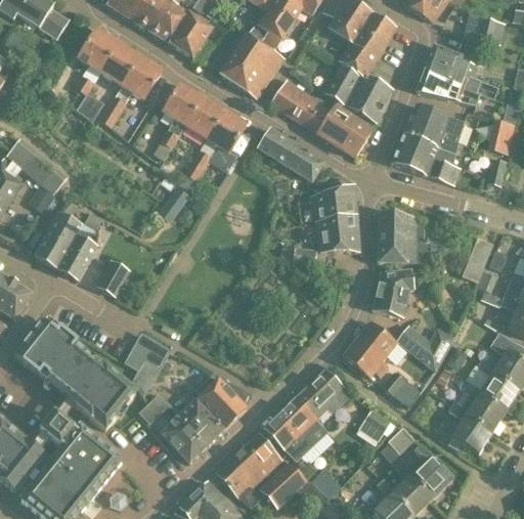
[(55,11),(51,8),(53,6),(43,0),(3,0),(0,4),(0,10),(12,18),(15,13),(39,29),(56,39),(69,19),(67,18),(55,11)]
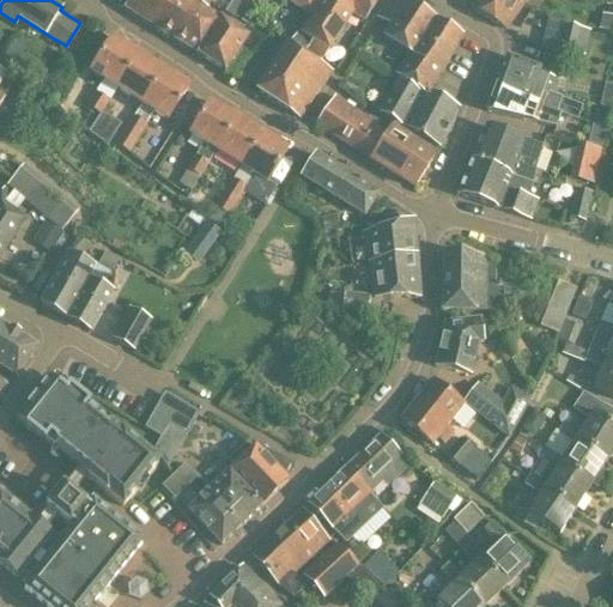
[(195,49),(217,14),(204,6),(194,0),(128,0),(125,5),(195,49)]
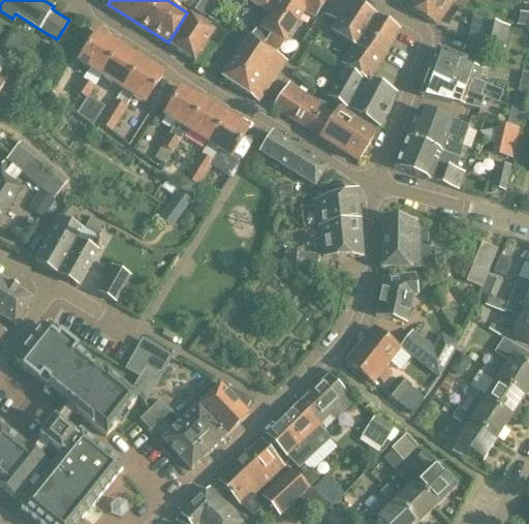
[(251,0),(267,10),(274,0),(251,0)]
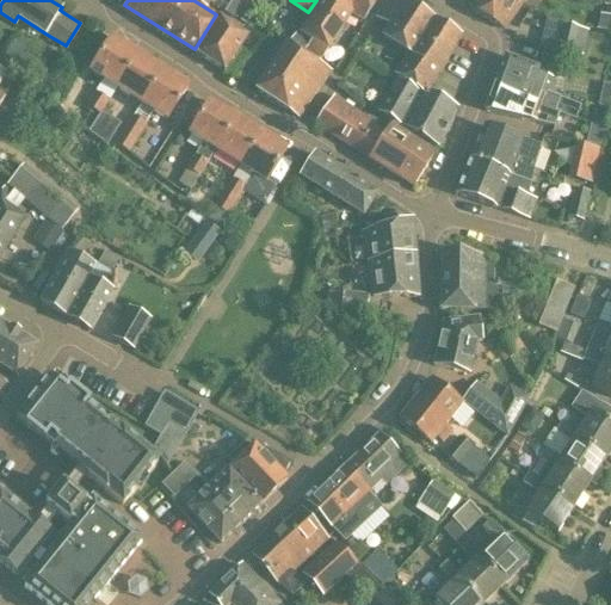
[(321,0),(301,30),(327,45),(350,10),(362,17),(374,0),(321,0)]
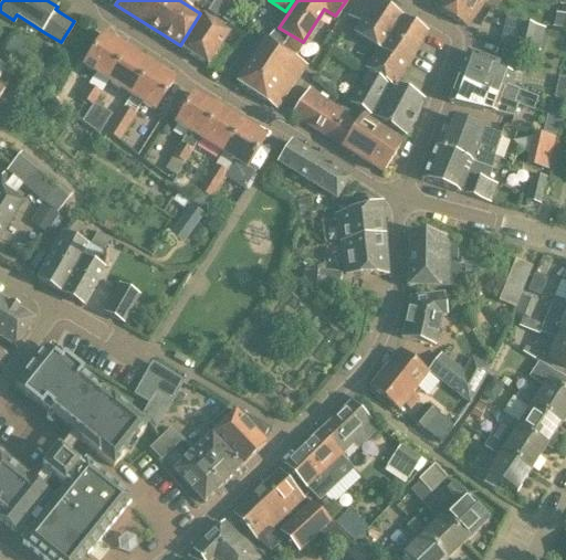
[(365,65),(370,69),(392,84),(395,81),(426,29),(376,0),(355,0),(348,13),(359,20),(353,31),(359,34),(358,35),(378,46),(365,65)]
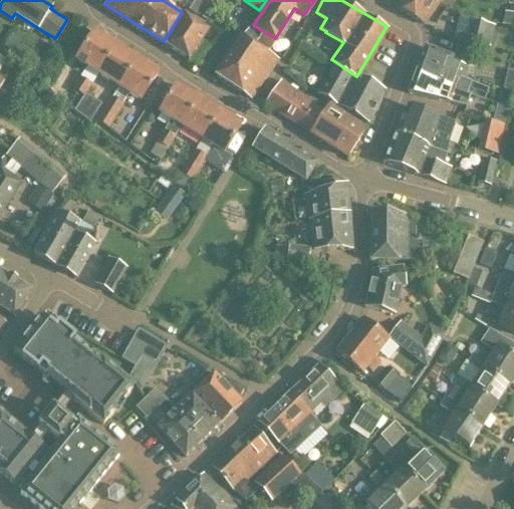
[(423,20),(435,4),(427,0),(398,0),(396,5),(423,20)]
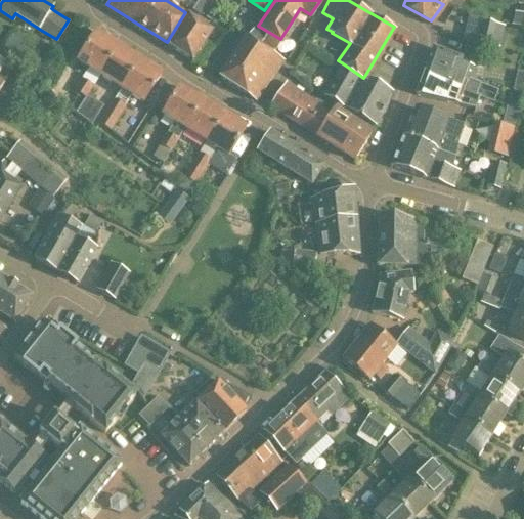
[(187,9),(185,12),(167,42),(167,43),(192,58),(214,28),(187,9)]
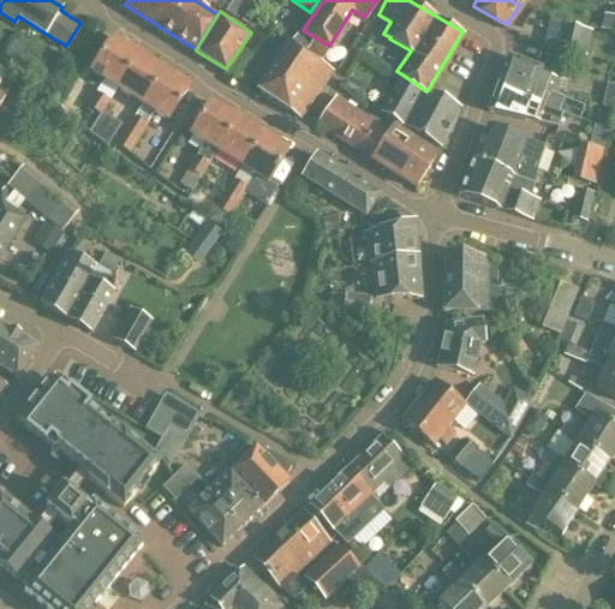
[(547,45),(557,48),(565,17),(551,13),(547,34),(549,34),(547,45)]
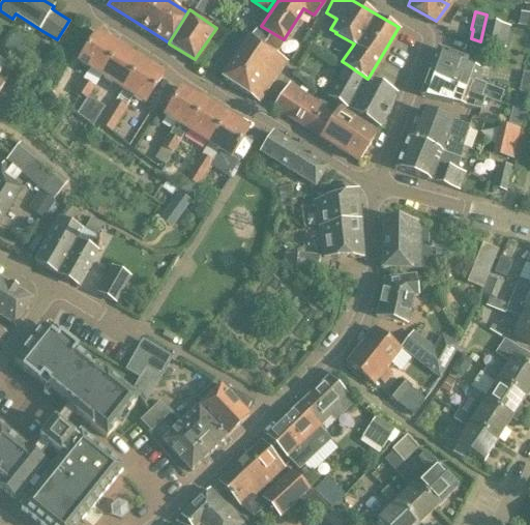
[(481,38),(504,44),(509,22),(487,17),(481,38)]
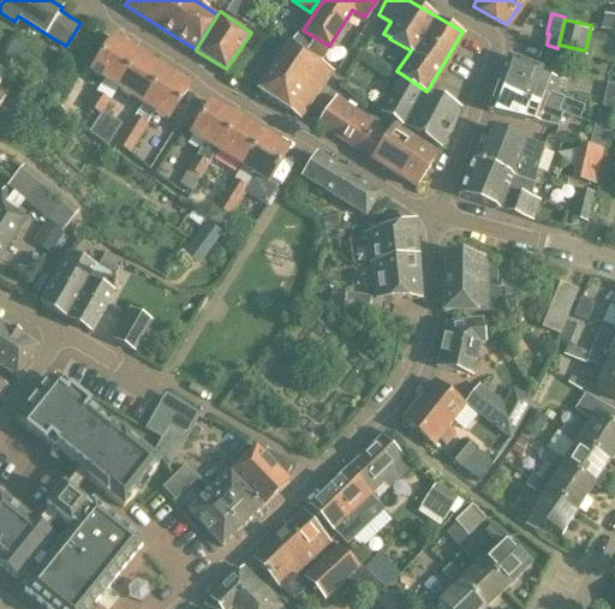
[(298,29),(291,39),(321,59),(322,55),(323,57),(330,47),(329,46),(303,30),(302,31),(298,29)]
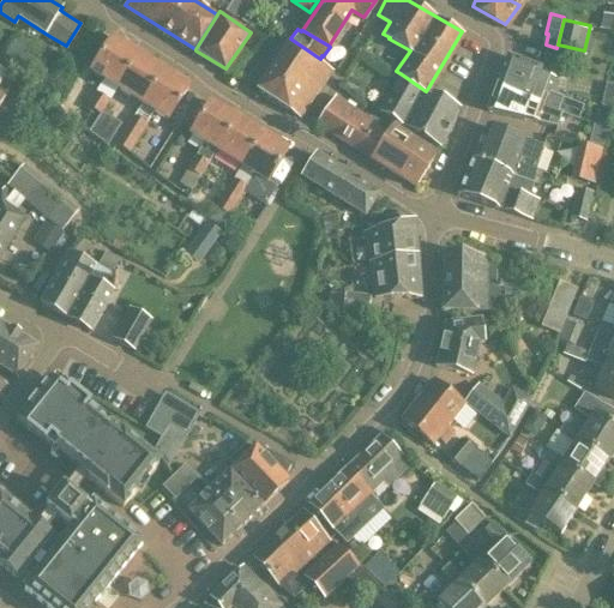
[(90,68),(116,84),(138,52),(112,35),(90,68)]
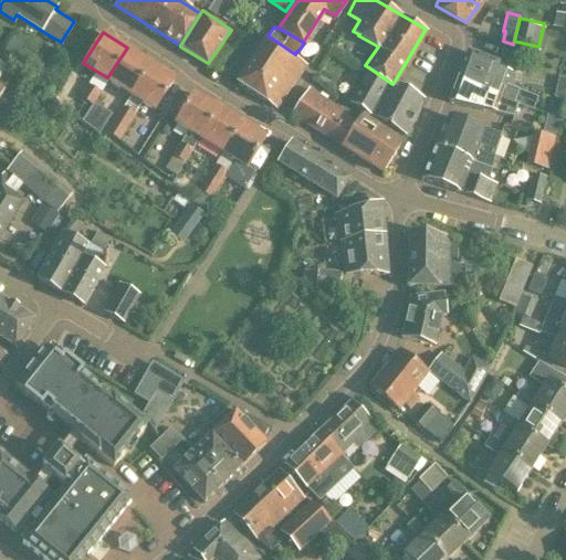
[(295,54),(268,35),(266,34),(238,80),(278,106),(306,62),(295,54)]
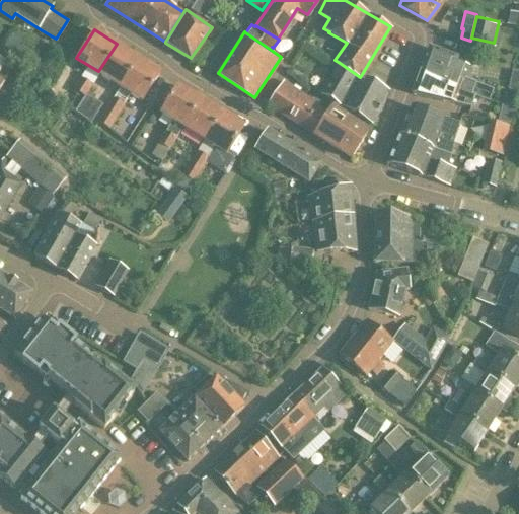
[(120,85),(138,57),(117,44),(98,71),(120,85)]
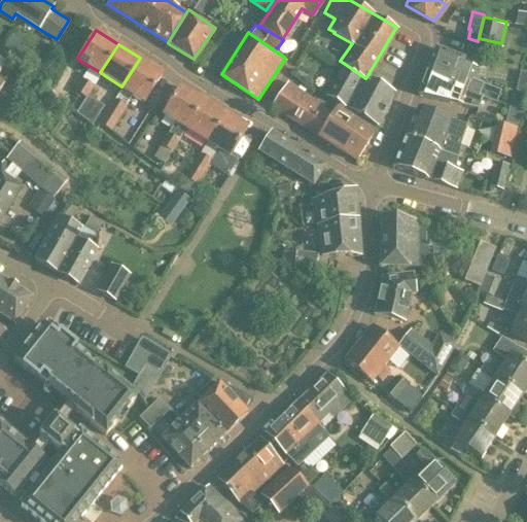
[(428,61),(423,76),(483,95),(483,94),(496,99),(501,88),(471,75),(476,65),(462,60),(463,56),(435,45),(428,61)]
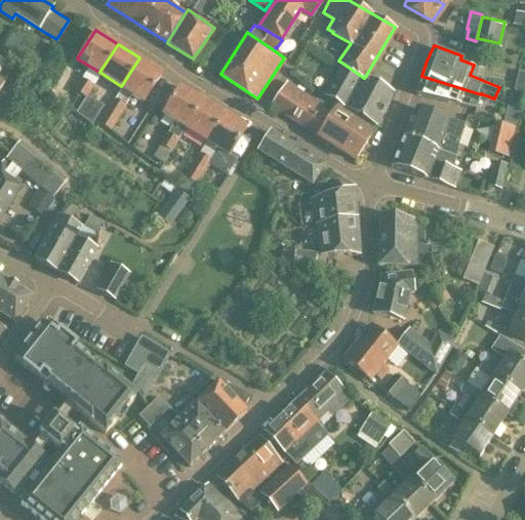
[(162,72),(139,57),(121,86),(144,101),(162,72)]
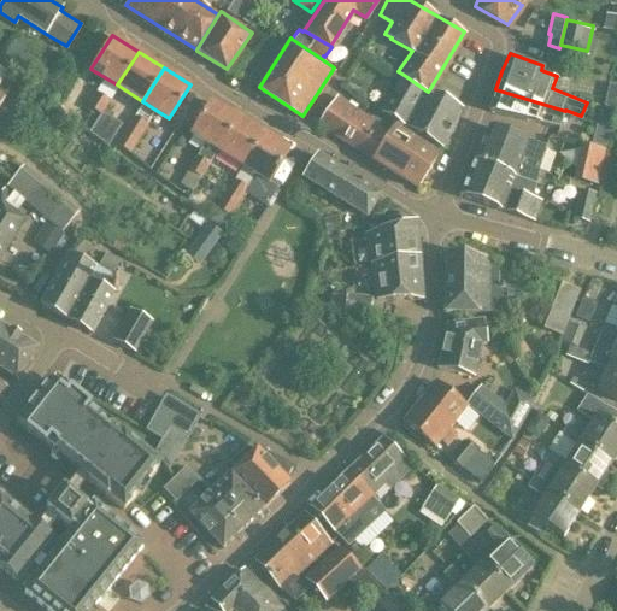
[(404,123),(442,146),(462,105),(430,88),(428,92),(404,75),(388,101),(382,110),(404,123)]
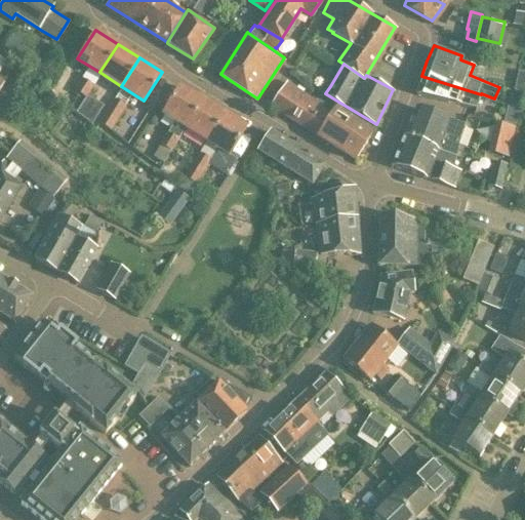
[(86,95),(94,83),(81,76),(76,83),(77,84),(74,88),(86,95)]
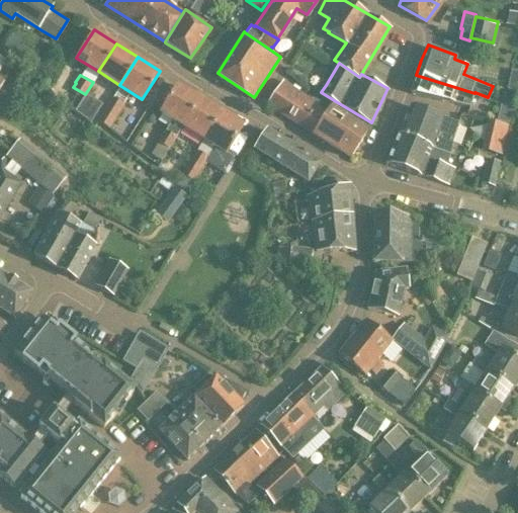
[(475,93),(416,75),(410,90),(454,101),(454,100),(466,103),(469,104),(475,93)]
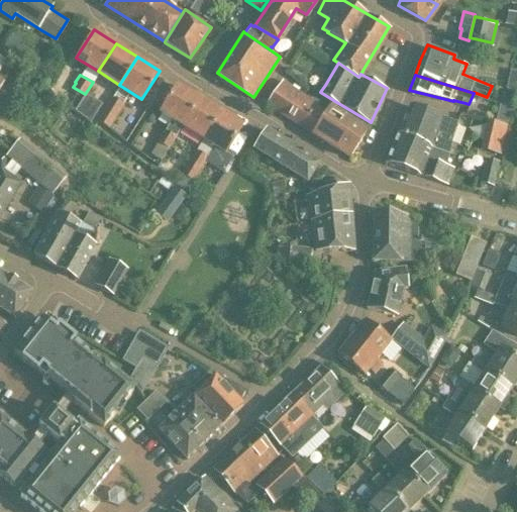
[(267,102),(290,116),(305,93),(282,78),(267,102)]
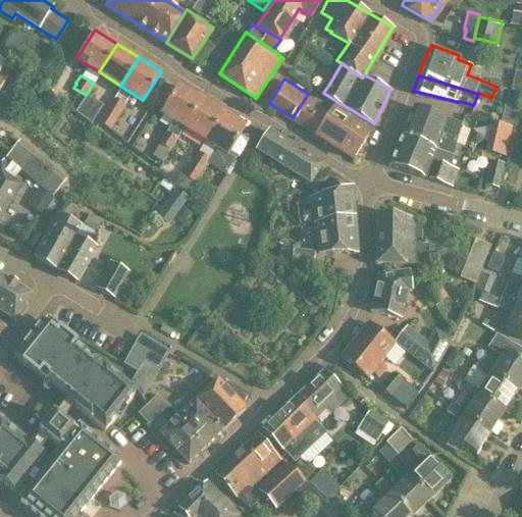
[(184,125),(201,97),(179,83),(161,111),(174,119),(167,130),(166,128),(158,141),(170,148),(178,136),(177,136),(185,125),(184,125)]
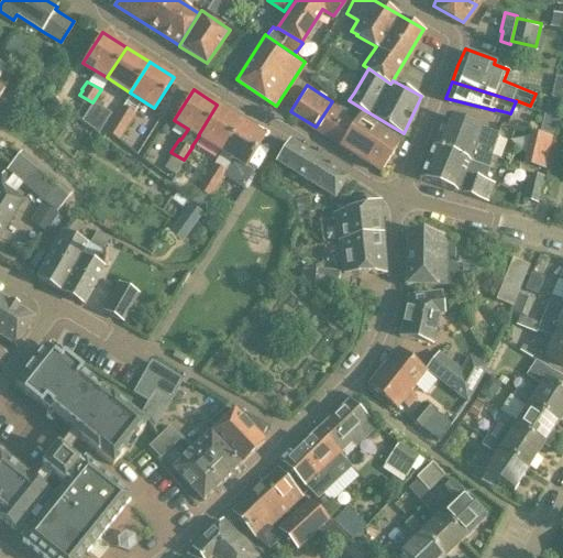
[(341,144),(356,118),(332,101),(316,127),(341,144)]
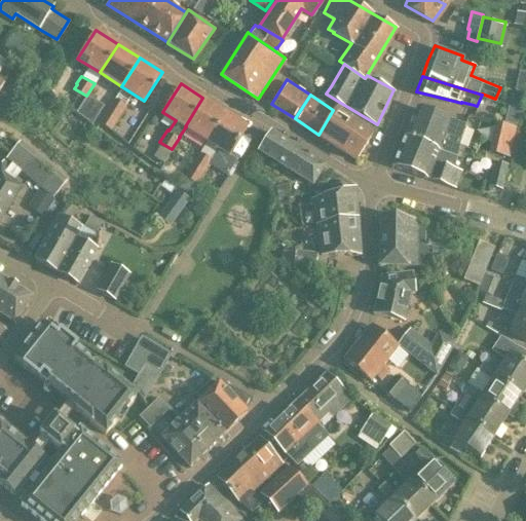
[(126,104),(114,96),(99,120),(111,128),(126,104)]
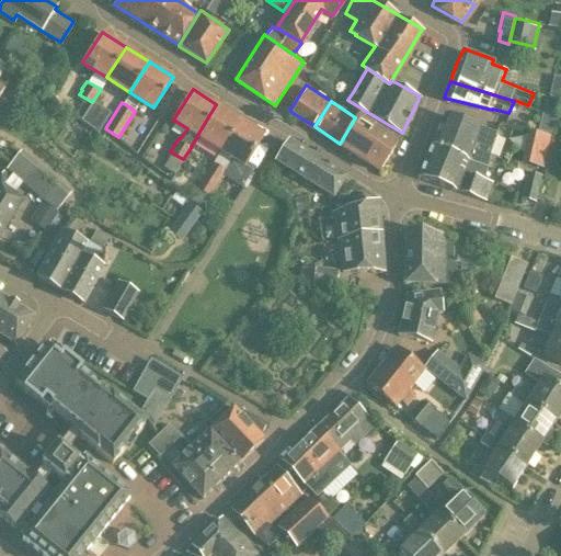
[(198,135),(220,149),(240,118),(216,104),(197,135),(198,135)]
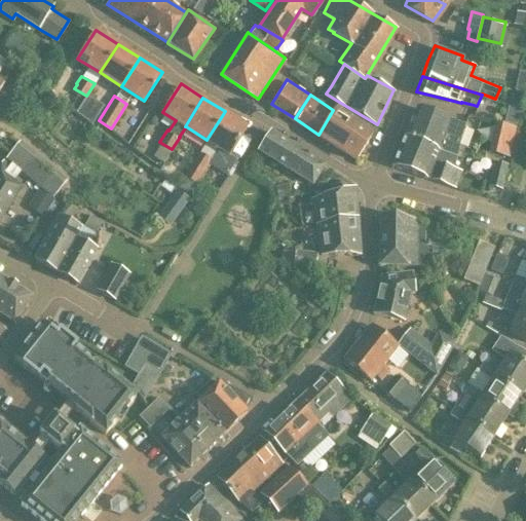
[(521,106),(509,103),(504,119),(518,121),(521,106)]
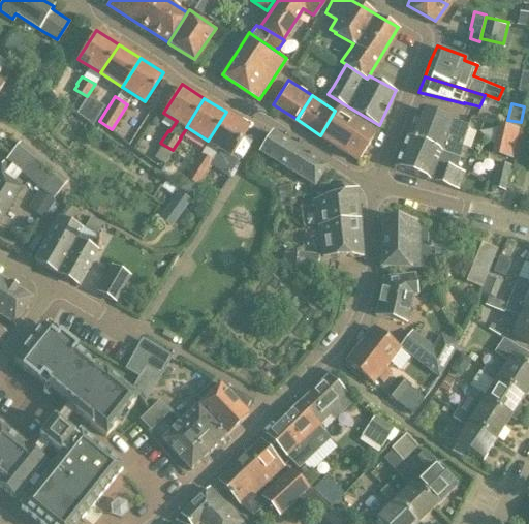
[(419,105),(407,135),(441,148),(440,149),(459,155),(462,144),(461,144),(468,123),(453,118),(419,105)]
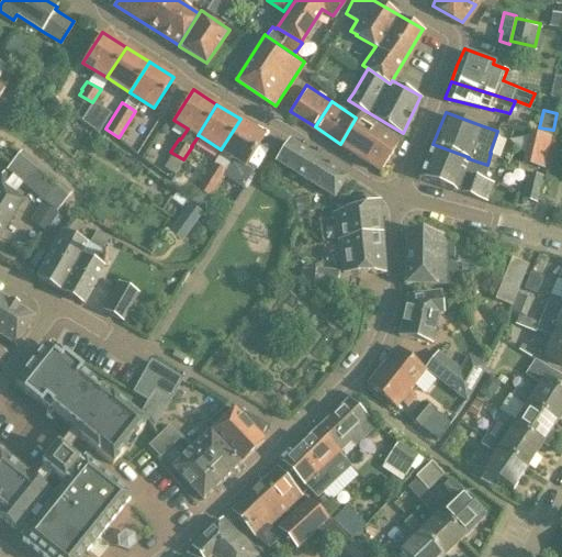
[(359,114),(356,118),(340,144),(380,169),(398,140),(359,114)]
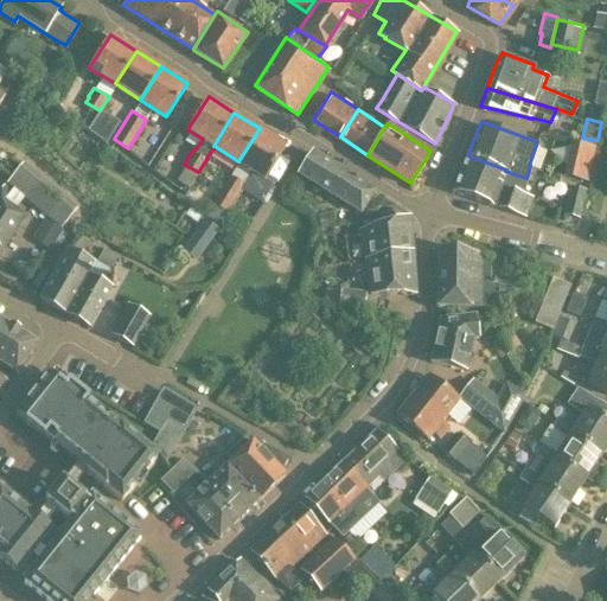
[(268,172),(285,145),(260,128),(238,161),(240,161),(231,173),(230,172),(212,200),(227,210),(244,181),(243,180),(251,170),(264,178),(268,172)]
